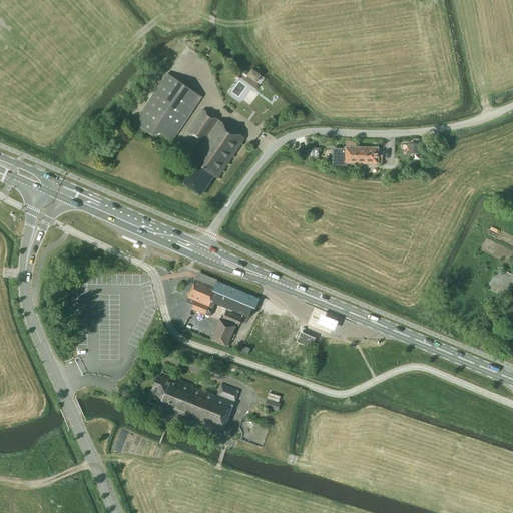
[(168,147),(202,97),(166,73),(133,123),(168,147)]
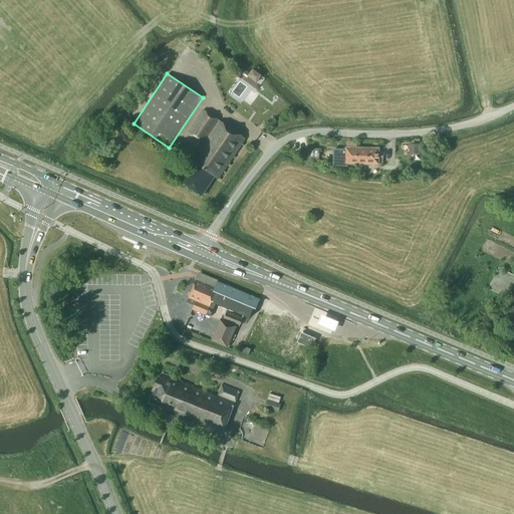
[(214,176),(218,179),(245,139),(203,110),(188,134),(203,144),(191,161),(195,163),(182,183),(201,196),(214,176)]
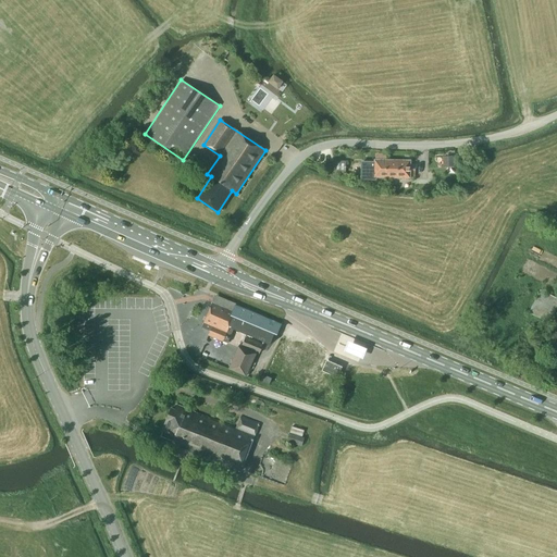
[(444,165),(455,165),(455,155),(444,155),(444,165)]
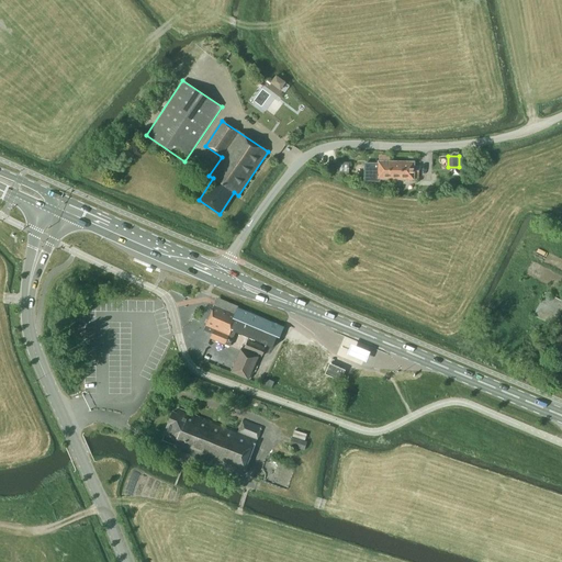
[(349,175),(350,163),(337,161),(337,164),(334,164),(334,171),(337,171),(336,173),(349,175)]
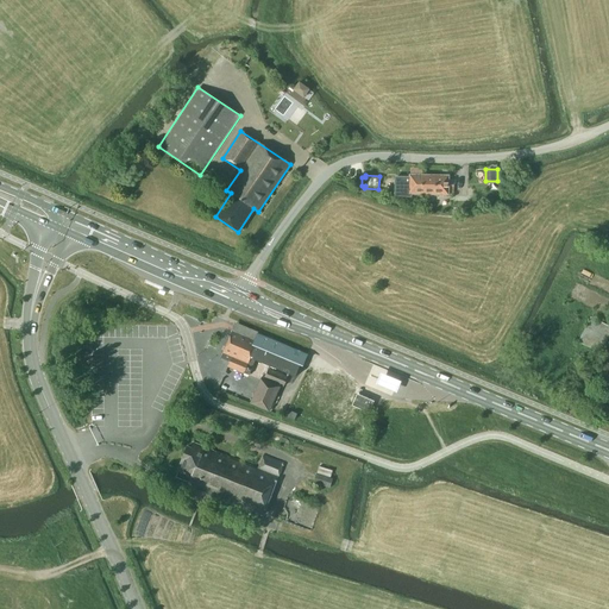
[(421,193),(421,188),(422,189),(422,175),(410,175),(410,180),(405,179),(405,177),(396,177),(396,195),(410,195),(410,193),(421,194),(421,193)]
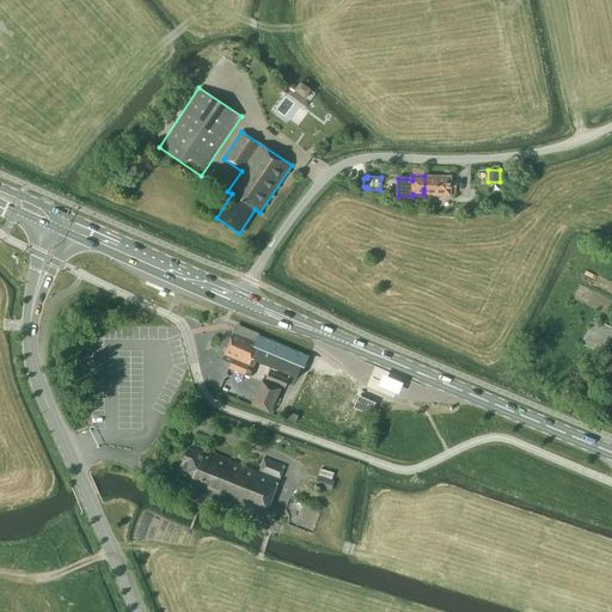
[(424,190),(423,189),(423,194),(450,194),(450,195),(456,195),(456,187),(450,187),(450,176),(424,176),(424,190)]
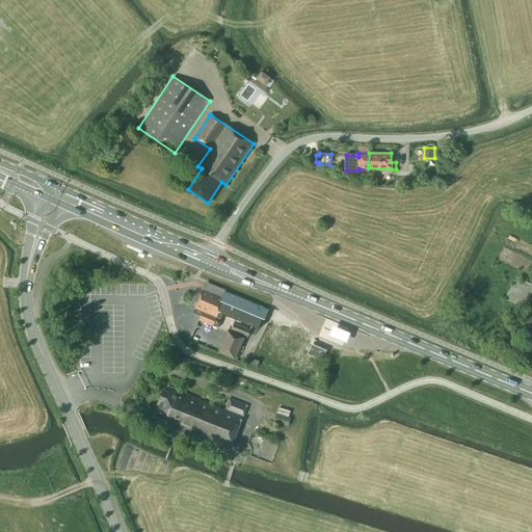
[(506,297),(527,307),(531,294),(531,284),(515,276),(506,297)]
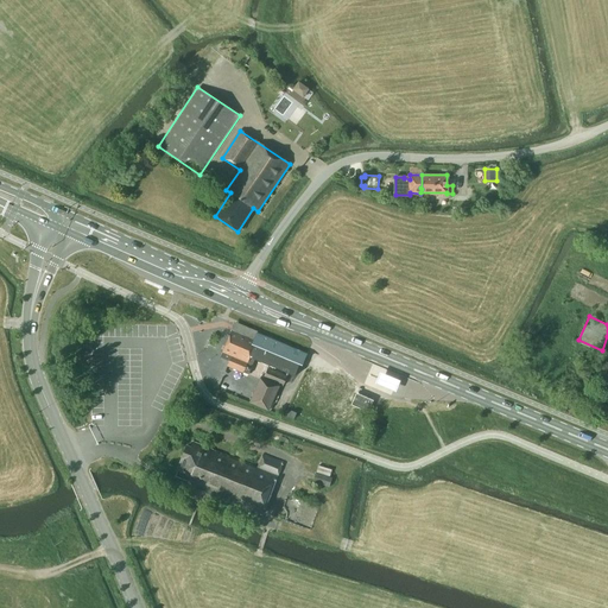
[(296,375),(304,356),(301,349),(266,335),(258,336),(257,340),(233,329),(222,353),(230,356),(228,366),(248,374),(251,367),(255,368),(259,360),(296,375)]
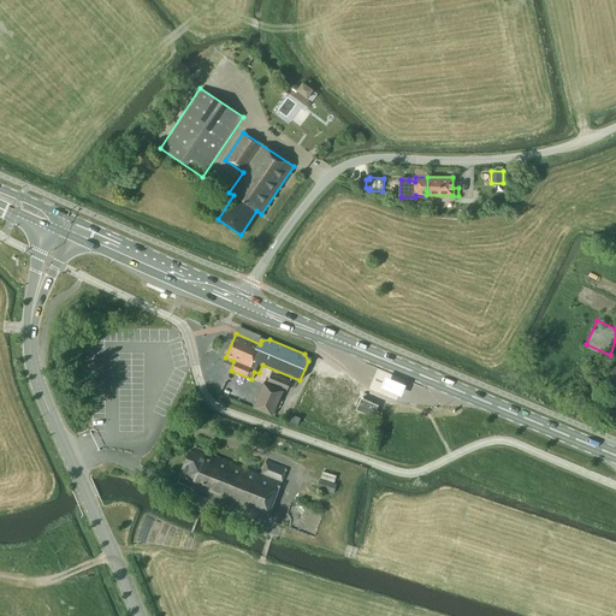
[(377,379),(381,380),(383,375),(400,380),(401,375),(380,369),(377,379)]
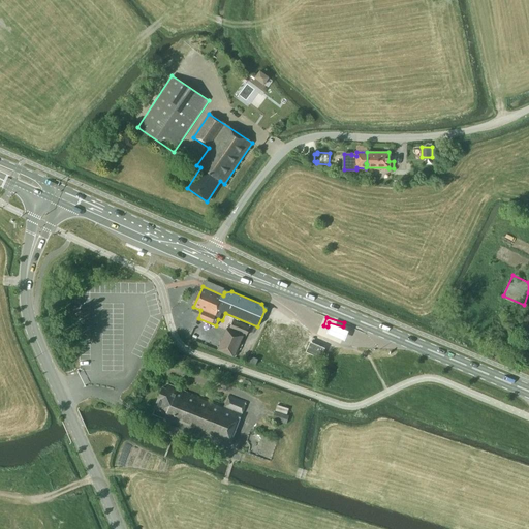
[(226,327),(217,350),(232,356),(243,334),(247,335),(249,328),(232,320),(229,328),(226,327)]
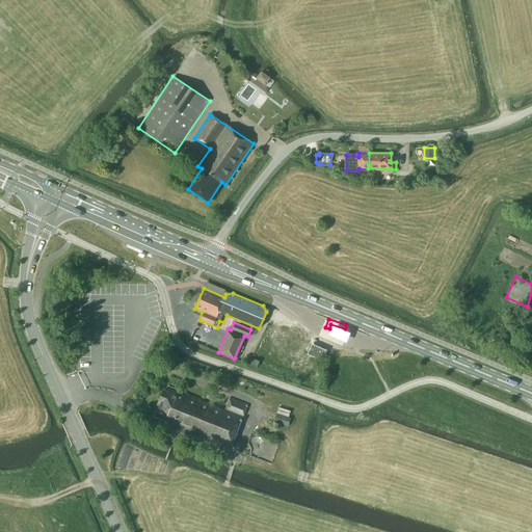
[(321,360),(325,350),(312,344),(308,354),(321,360)]
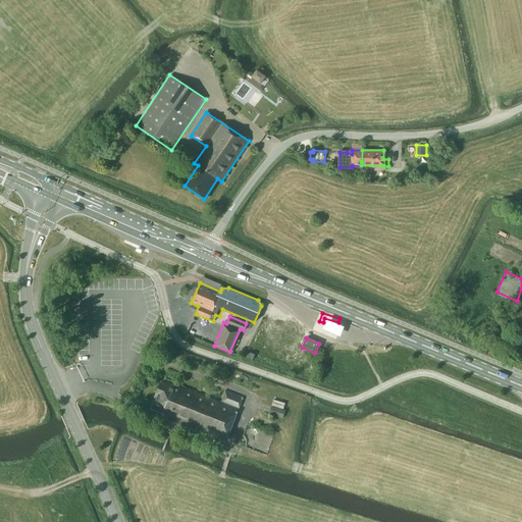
[(245,357),(253,360),(256,355),(251,352),(250,354),(247,352),(245,357)]
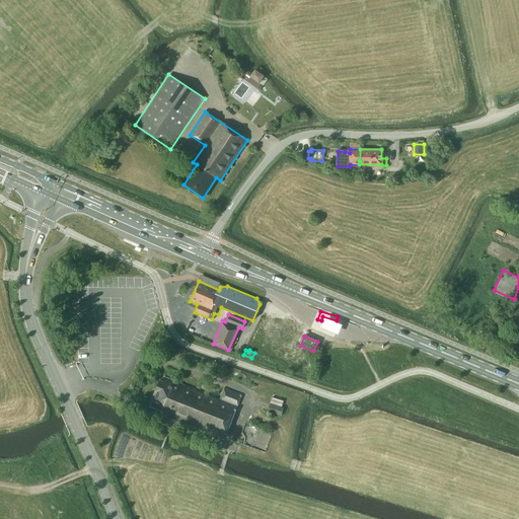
[(240,393),(224,387),(211,382),(207,393),(164,377),(163,381),(159,380),(151,400),(164,405),(162,410),(169,413),(168,417),(223,438),(240,393)]
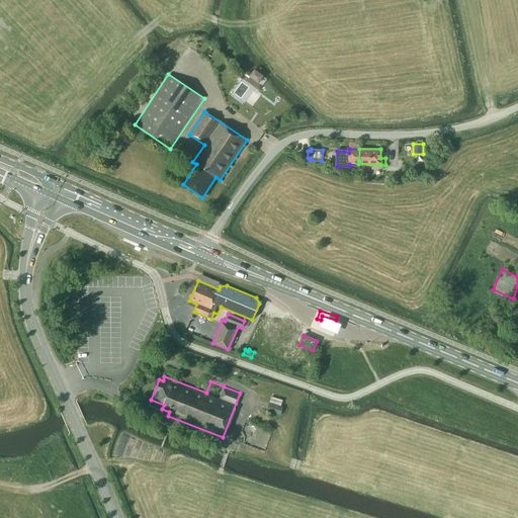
[(269,403),(266,411),(280,414),(282,407),(269,403)]
